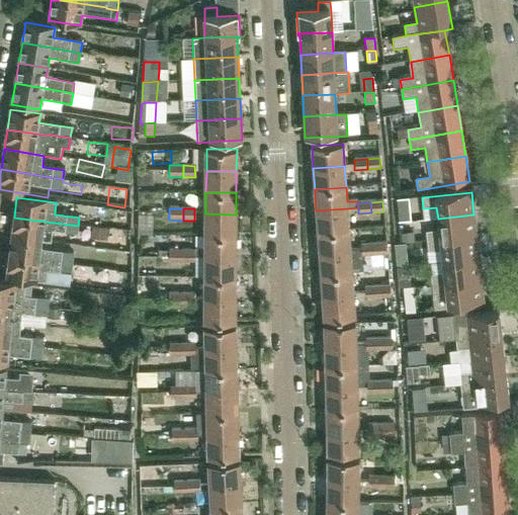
[(318,233),(349,230),(347,208),(316,210),(318,233)]
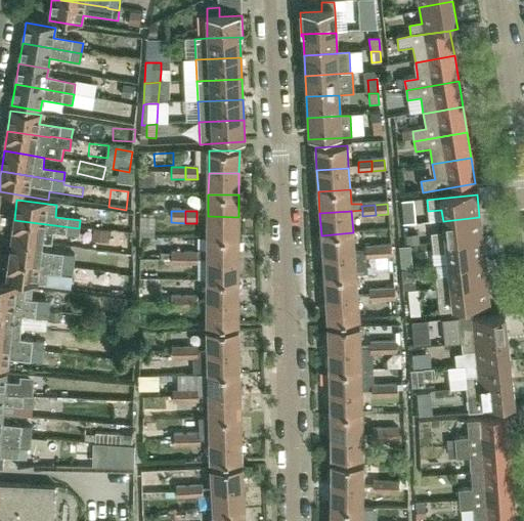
[(238,239),(238,217),(208,216),(208,239),(238,239)]
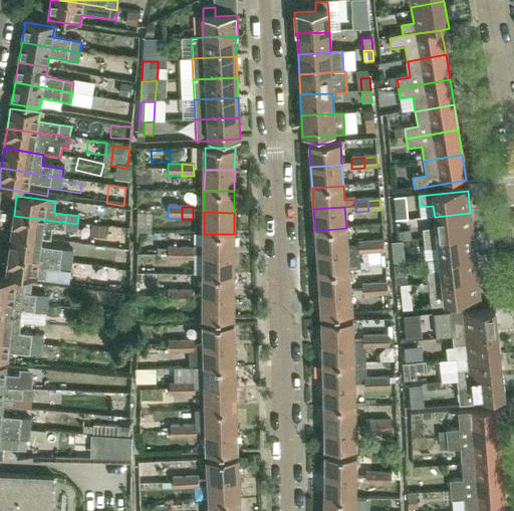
[(424,240),(473,235),(470,213),(435,217),(436,229),(423,230),(424,240)]
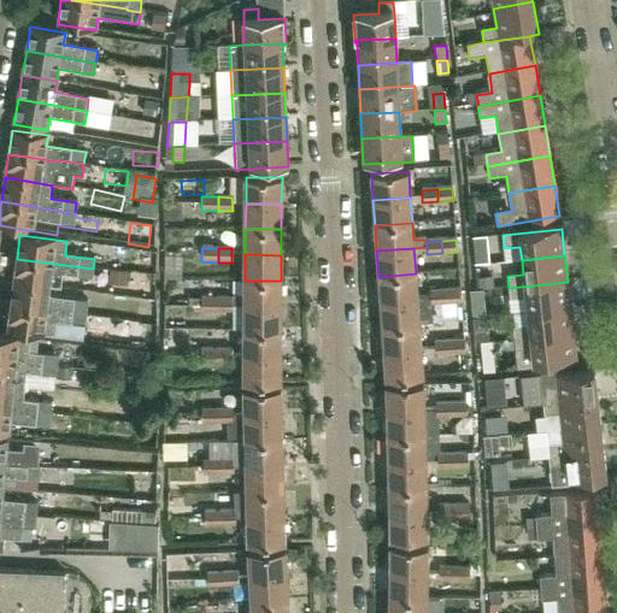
[(17,259),(15,283),(50,288),(60,290),(63,276),(92,280),(93,269),(17,259)]
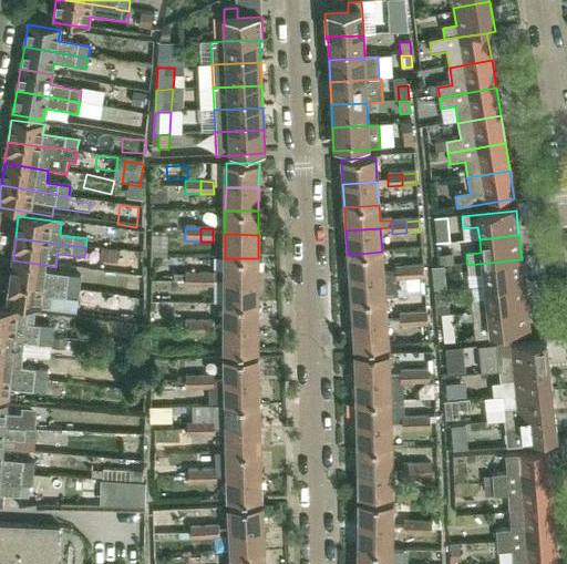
[(349,278),(383,275),(382,252),(348,255),(349,278)]
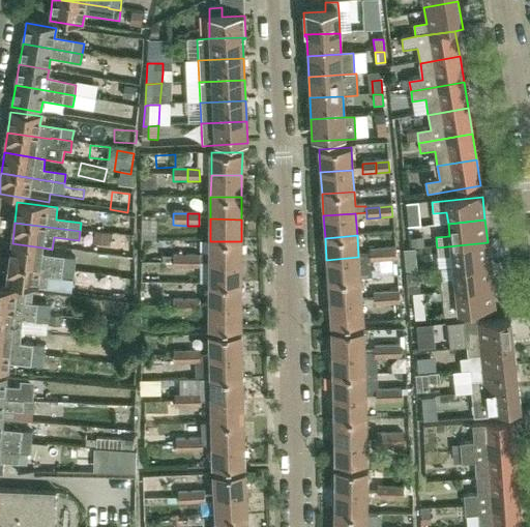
[(200,263),(210,263),(241,263),(241,241),(210,241),(210,257),(199,257),(200,263)]
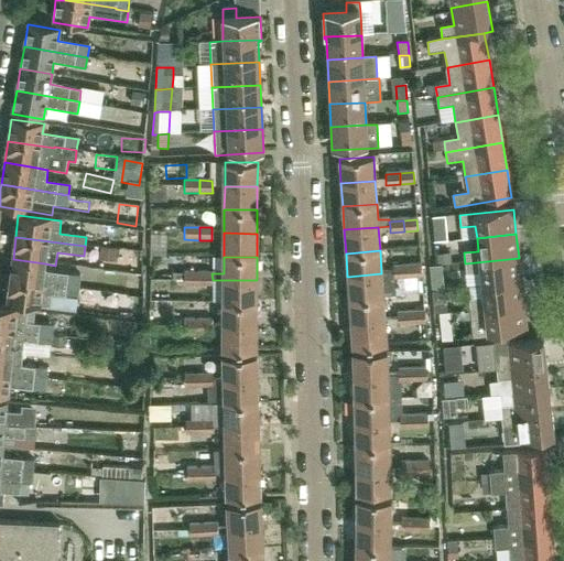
[(481,286),(521,281),(519,258),(465,263),(466,274),(480,273),(481,286)]
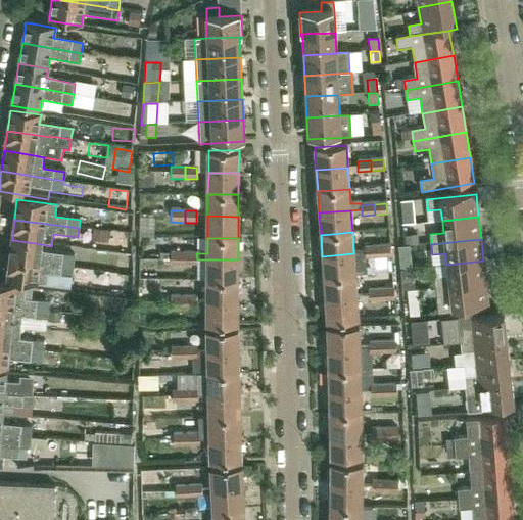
[(61,265),(73,267),(74,256),(41,252),(42,244),(12,240),(9,261),(60,267),(61,265)]
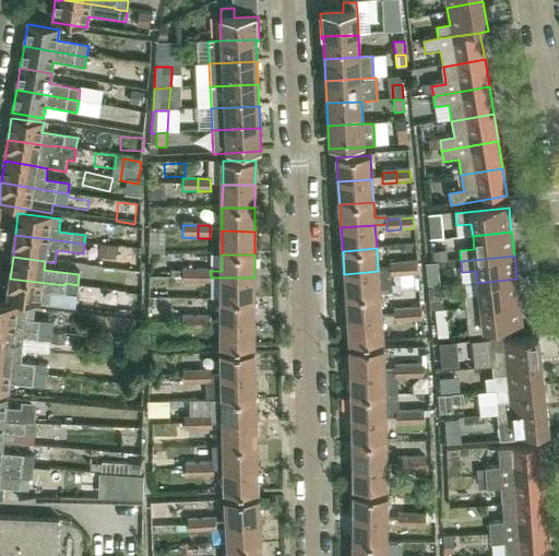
[(157,257),(157,269),(174,269),(174,257),(157,257)]
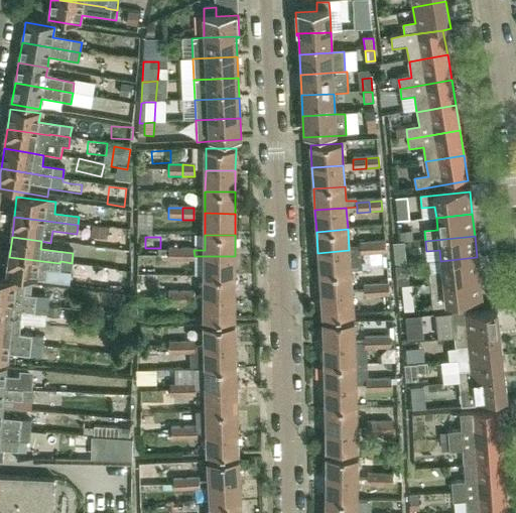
[(372,244),(373,254),(386,253),(385,243),(372,244)]
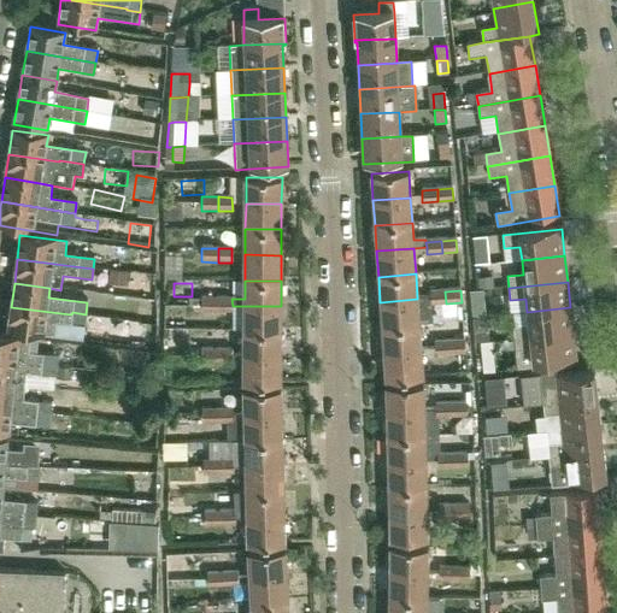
[(446,304),(445,292),(430,292),(430,304),(446,304)]
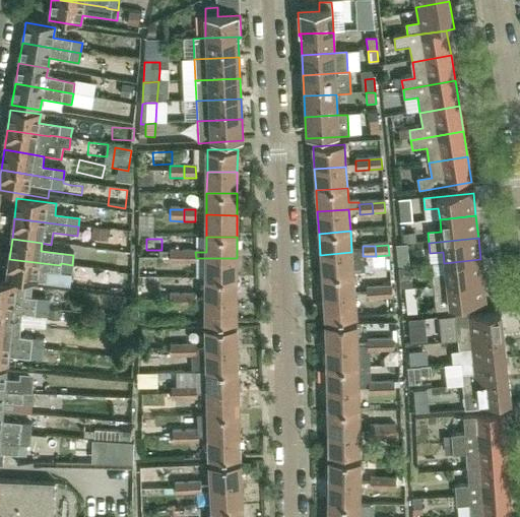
[(79,248),(79,261),(93,260),(92,247),(79,248)]
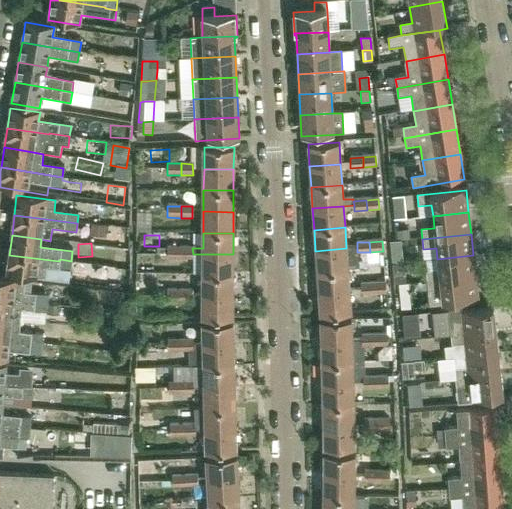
[(396,262),(406,262),(408,244),(398,243),(396,262)]
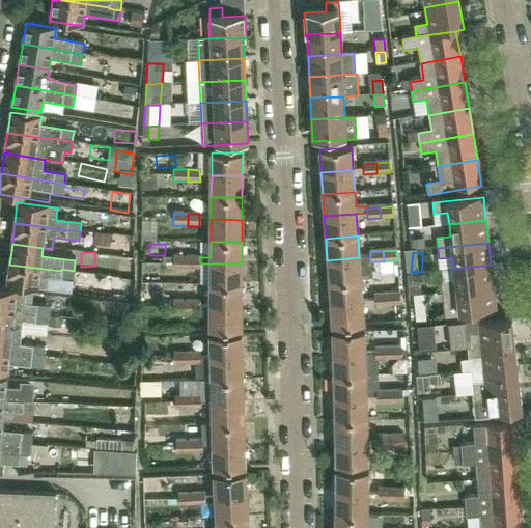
[(173,269),(188,269),(188,257),(173,257),(173,269)]
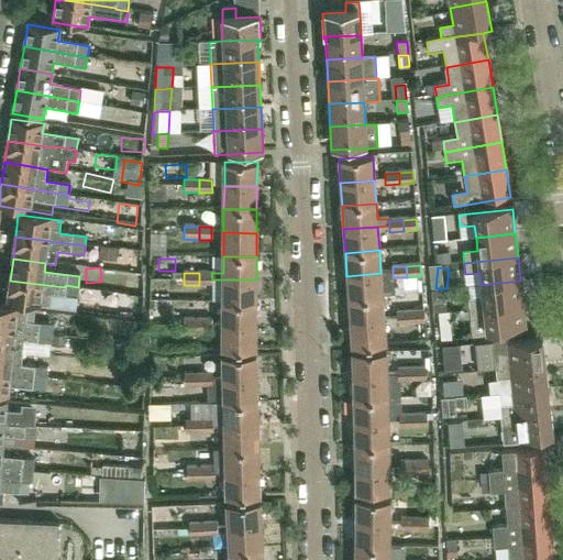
[(199,273),(199,285),(212,285),(212,280),(211,273),(199,273)]
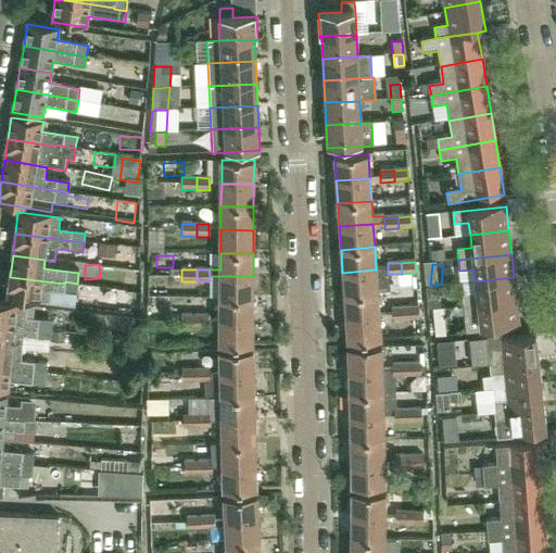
[(378,293),(376,271),(376,269),(342,273),(344,296),(378,293)]
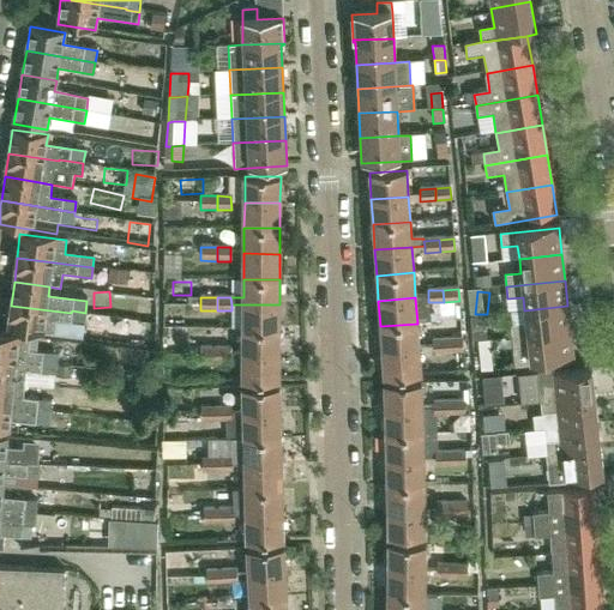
[(280,305),(244,305),(232,305),(232,310),(232,319),(244,319),(244,330),(280,330),(280,305)]
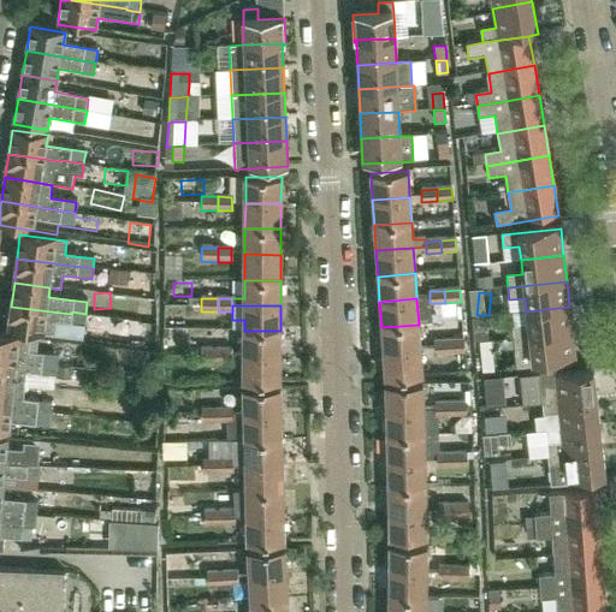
[(84,326),(86,314),(72,312),(71,314),(11,307),(9,331),(54,337),(57,322),(84,326)]
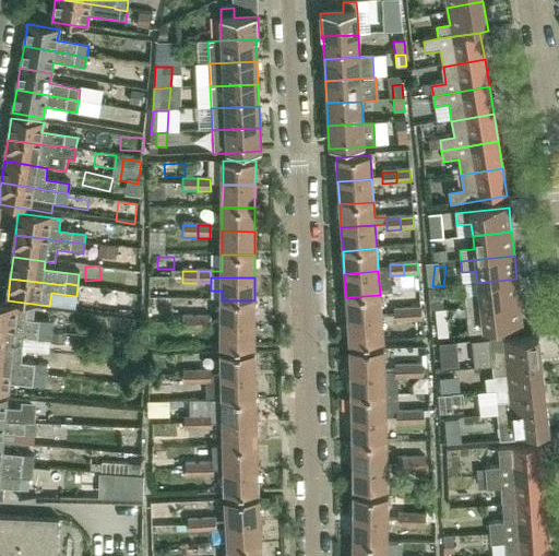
[(465,308),(519,303),(516,279),(477,283),(479,296),(464,297),(465,308)]
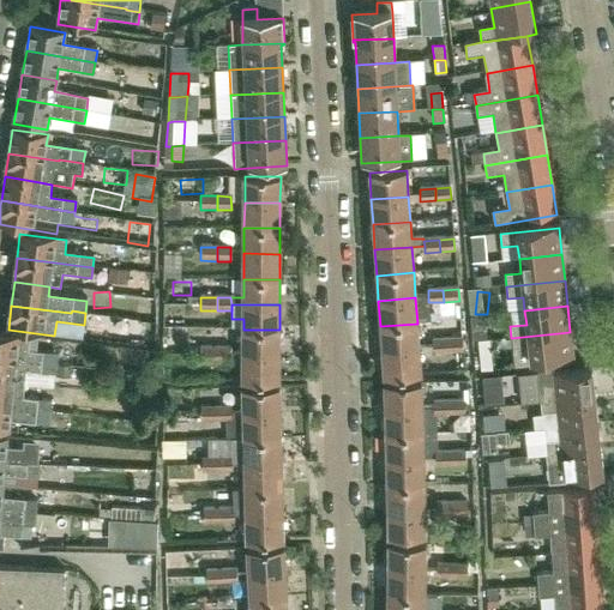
[(471,333),(486,332),(485,316),(470,318),(471,333)]
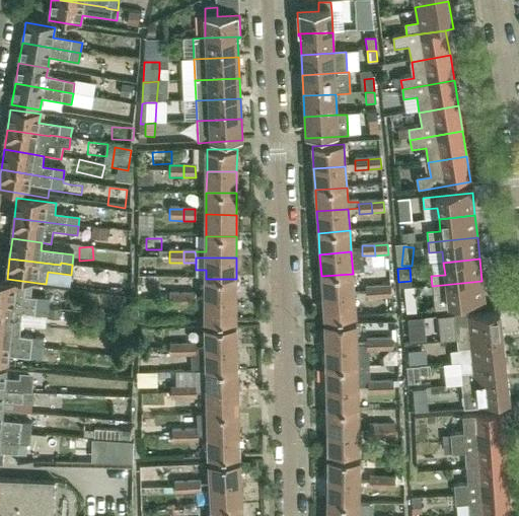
[(354,295),(353,274),(321,276),(322,297),(354,295)]
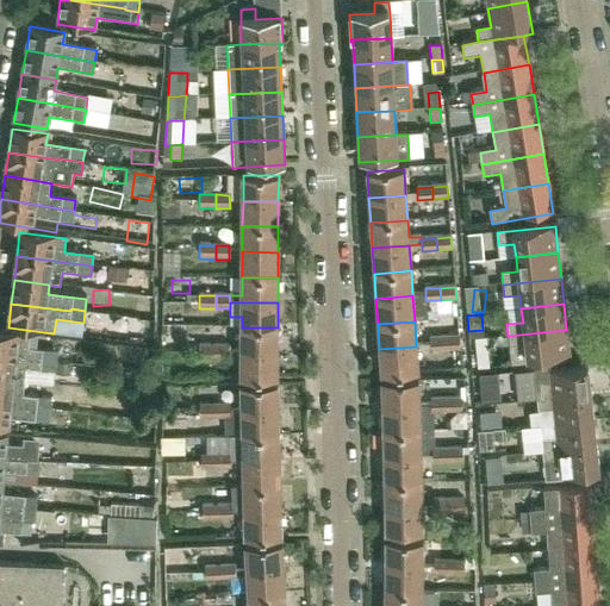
[(242,328),(242,353),(277,354),(278,328),(242,328)]
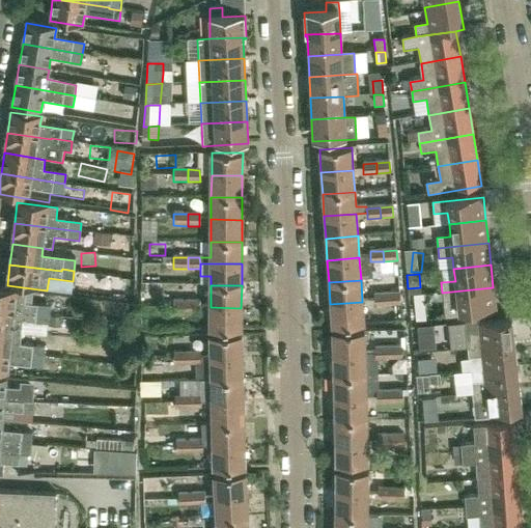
[(493,287),(442,293),(444,303),(457,301),(458,314),(496,310),(493,287)]
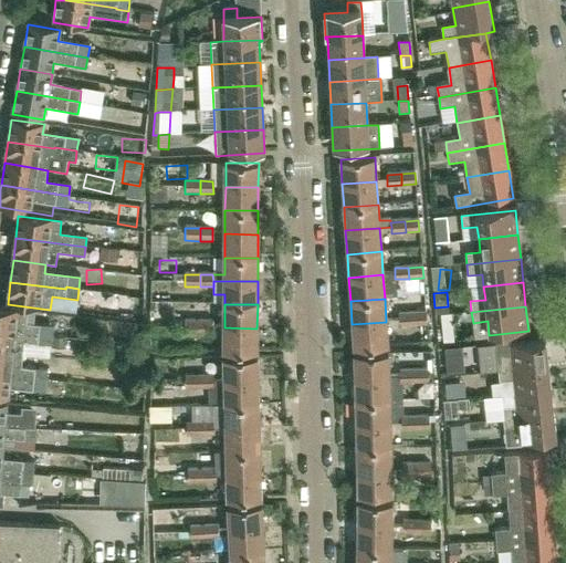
[(0,309),(0,331),(52,337),(53,327),(27,324),(28,312),(0,309)]
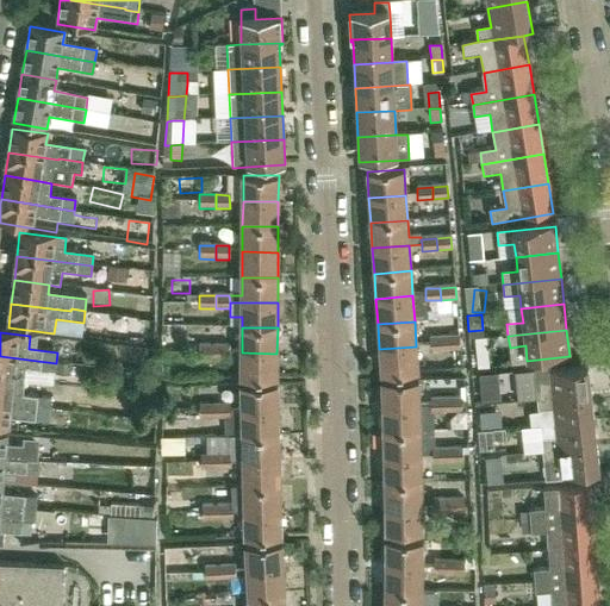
[(446,351),(460,350),(459,337),(444,338),(446,351)]
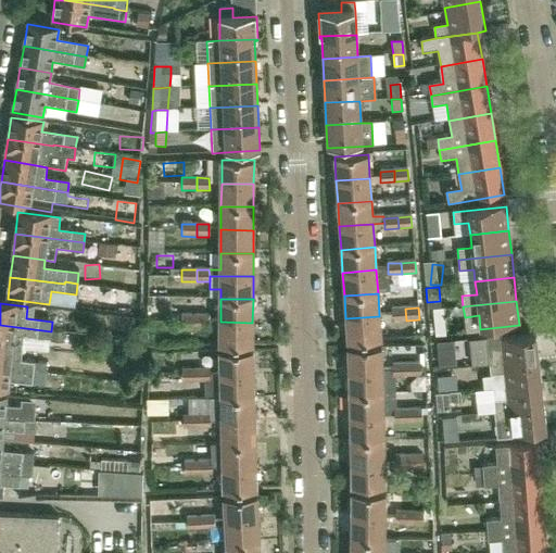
[(391,310),(391,315),(392,322),(406,321),(405,309),(391,310)]
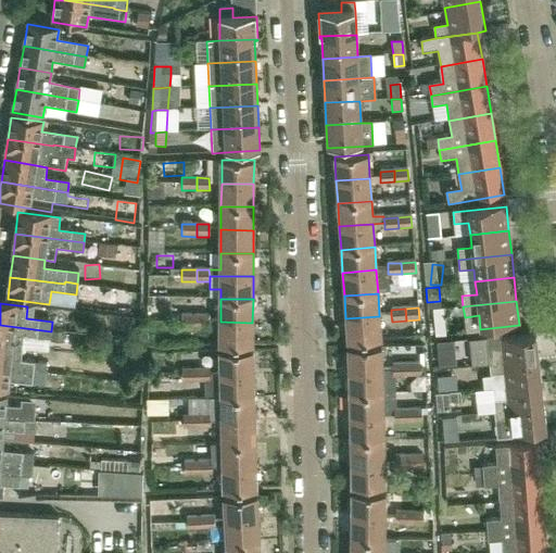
[(439,310),(440,337),(451,337),(450,309),(439,310)]
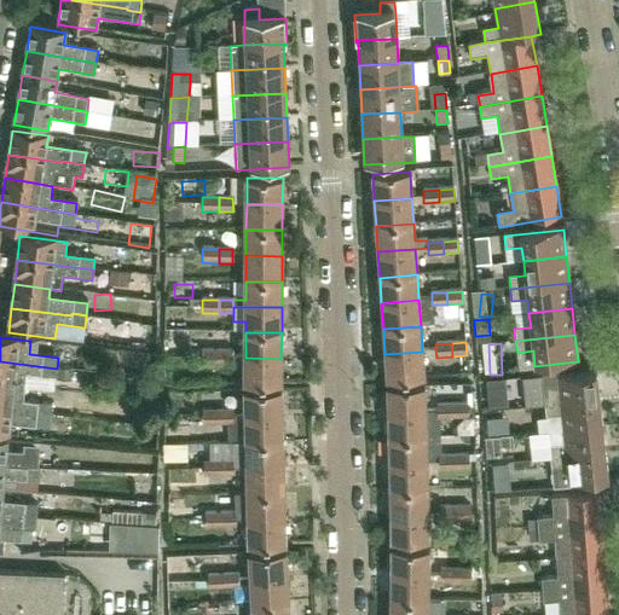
[(202,365),(218,365),(218,350),(202,350),(202,365)]
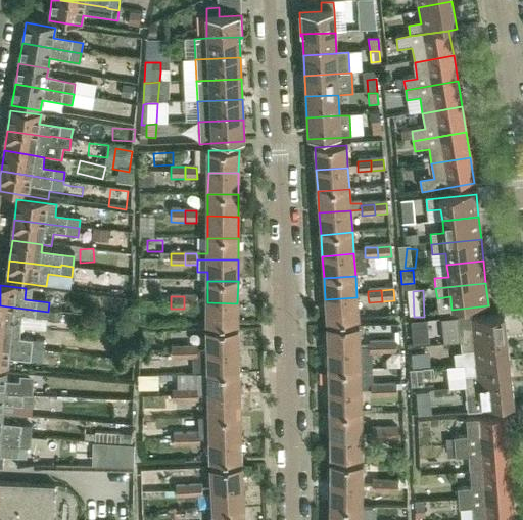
[(196,296),(184,296),(184,309),(196,309),(196,302),(196,296)]
